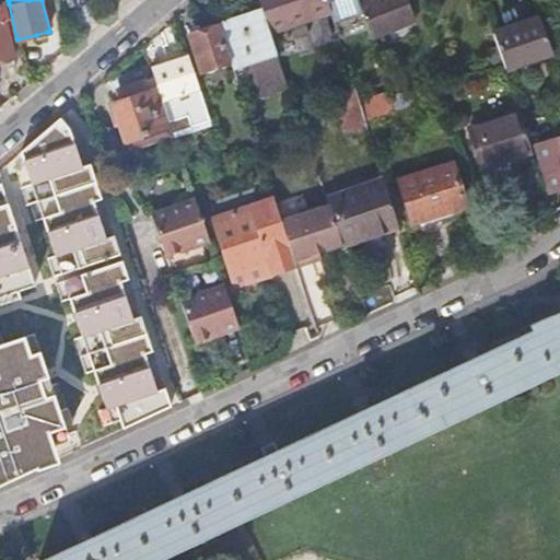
[(259,0),(264,10),(271,32),(291,25),(306,20),(333,12),(328,0),(259,0)]
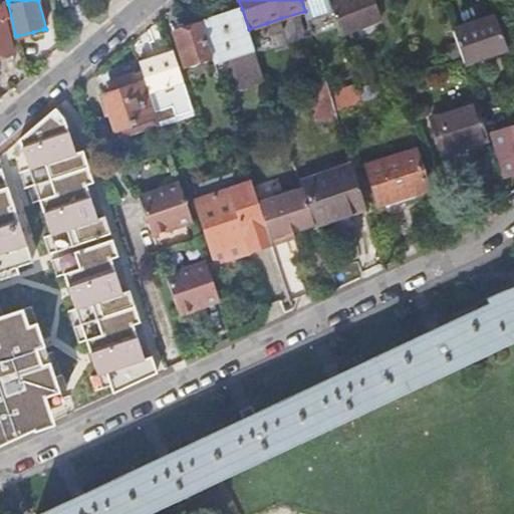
[(329,0),(333,11),(342,40),(384,26),(375,4),(388,0),(329,0)]
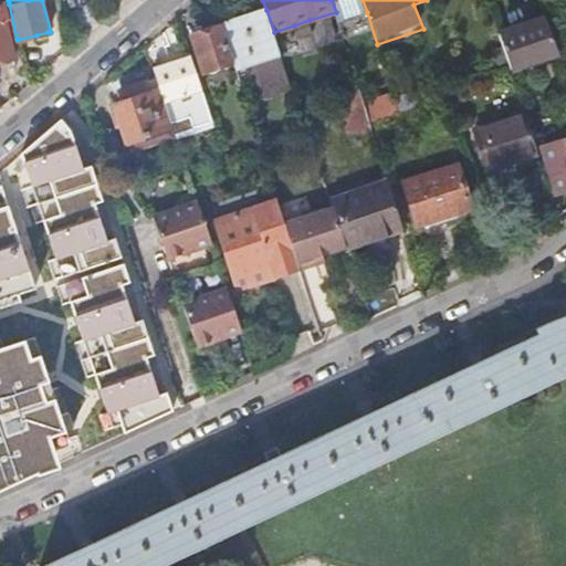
[(10,40),(14,39),(17,39),(9,4),(9,3),(0,4),(0,63),(14,61),(10,40)]
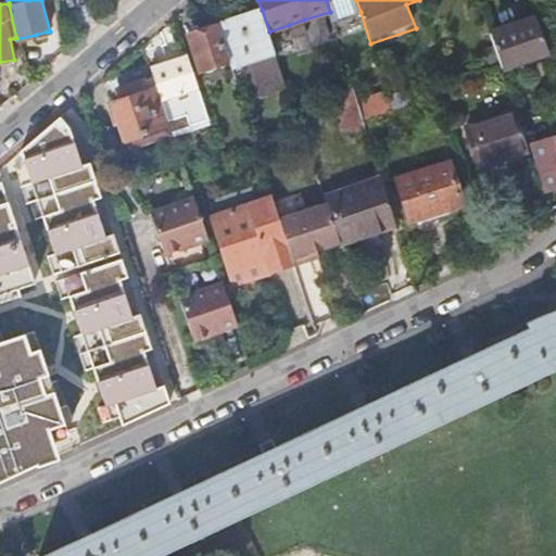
[(262,10),(218,24),(230,60),(232,65),(248,60),(260,93),(287,84),(269,32),(262,10)]
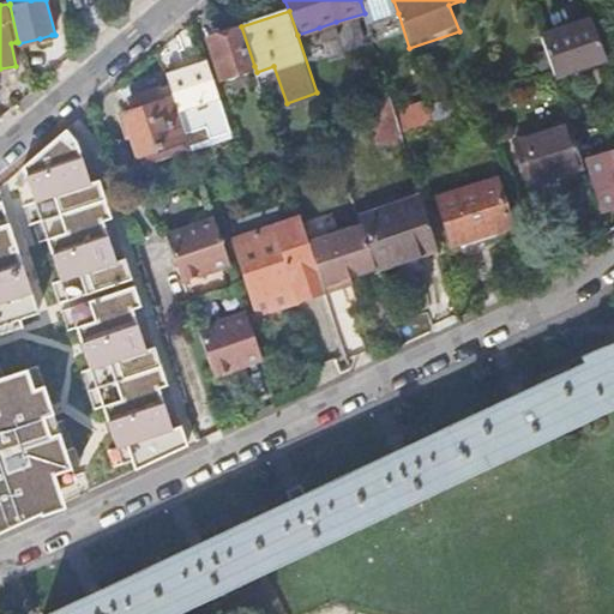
[(591,19),(541,36),(554,76),(606,58),(591,19)]
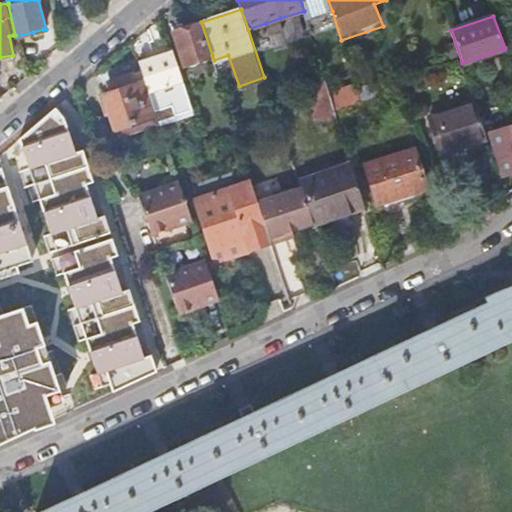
[(280,18),(266,23),(269,31),(282,26),(280,18)]
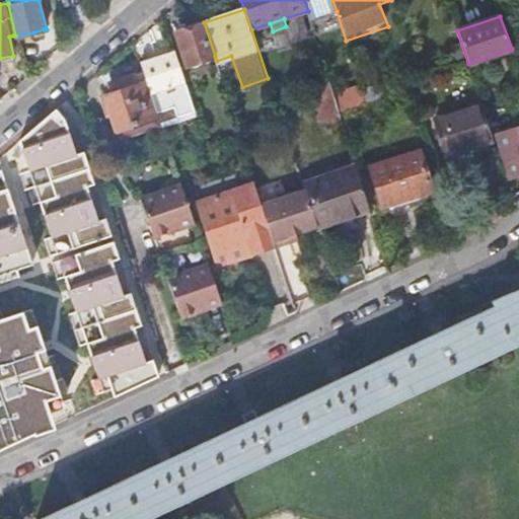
[(215,56),(204,22),(175,32),(187,64),(215,56)]
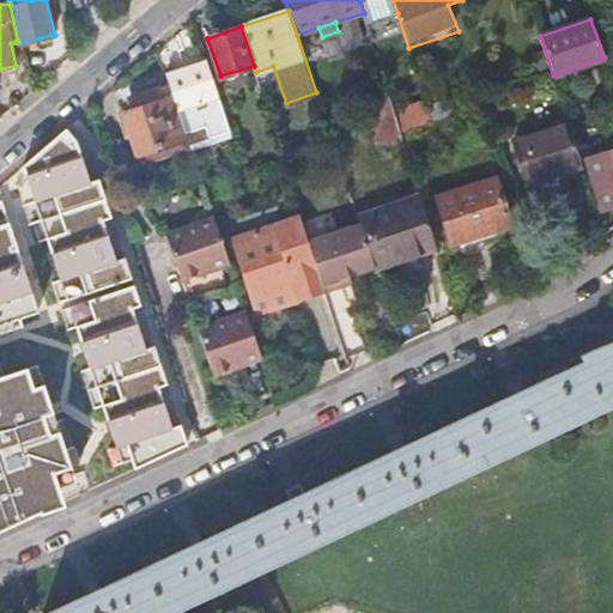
[(53,43),(52,35),(40,38),(42,46),(53,43)]
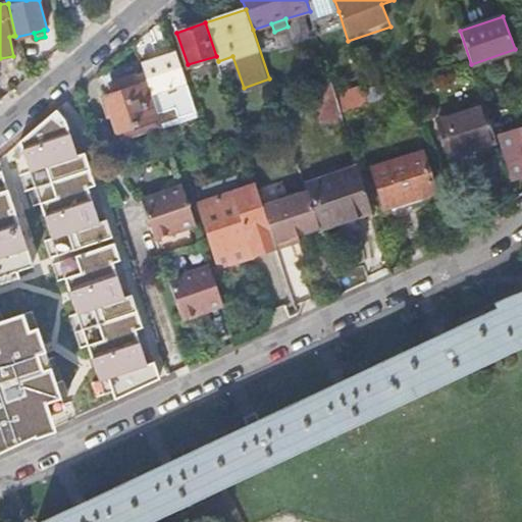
[(175,50),(140,61),(144,71),(151,93),(186,82),(175,50)]
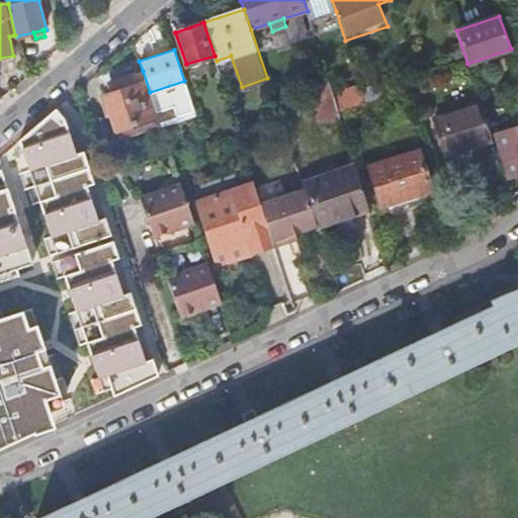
[(150,92),(143,71),(111,81),(114,90),(104,94),(105,97),(101,99),(106,114),(111,113),(116,130),(158,116),(150,92)]
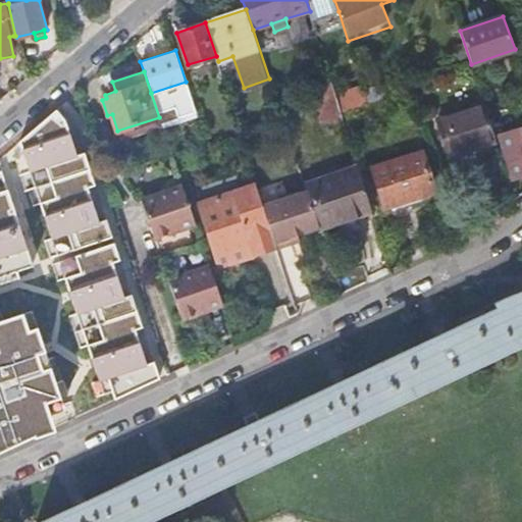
[(337,101),(332,83),(313,88),(322,122),(343,116),(342,114),(337,101)]
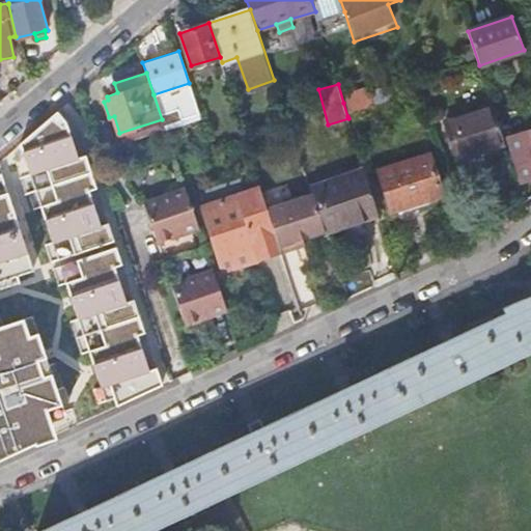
[(347,116),(374,105),(369,91),(343,103),(347,116)]
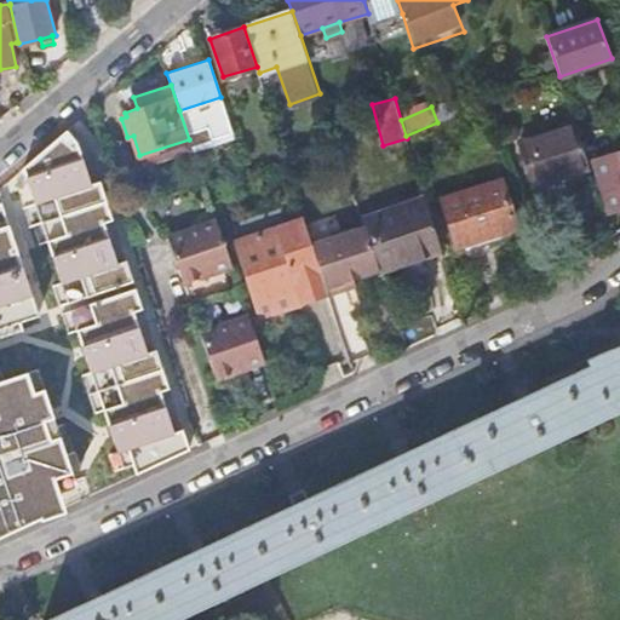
[(598,142),(614,137),(609,124),(593,128),(598,142)]
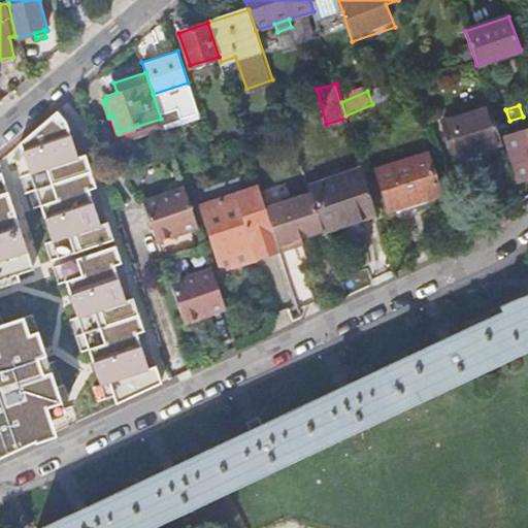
[(455,159),(503,144),(497,127),(493,113),(491,107),(443,122),(455,159)]
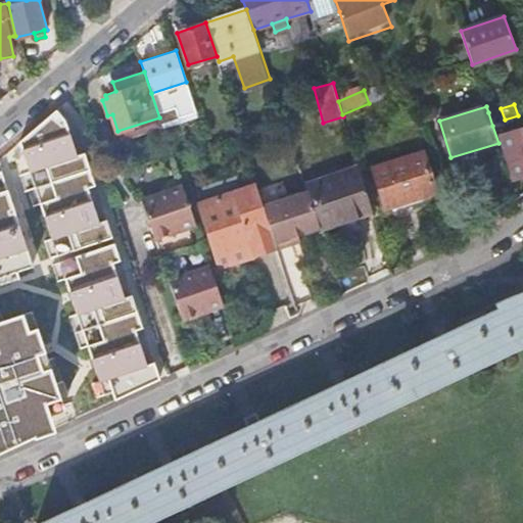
[(56,108),(17,141),(57,256),(106,242),(66,122),(56,108)]
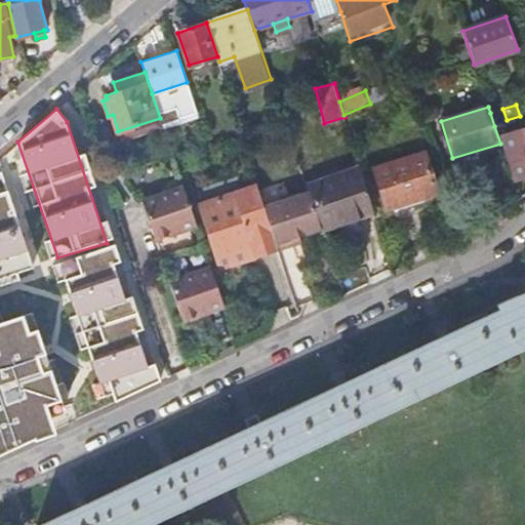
[(490,113),(494,126),(508,123),(507,120),(502,109),(490,113)]
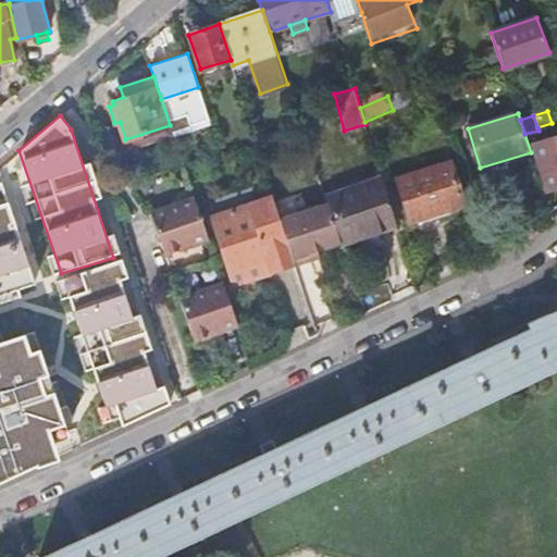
[(547,192),(556,187),(556,140),(556,137),(532,145),(547,192)]
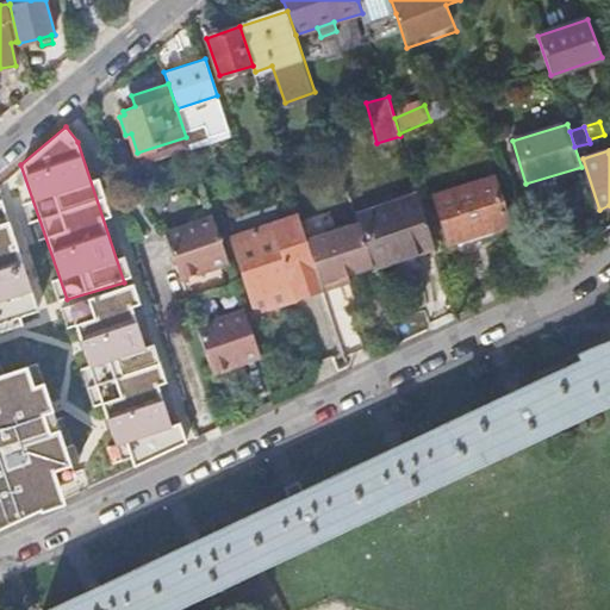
[(493,176),(433,195),(448,242),(508,223),(493,176)]
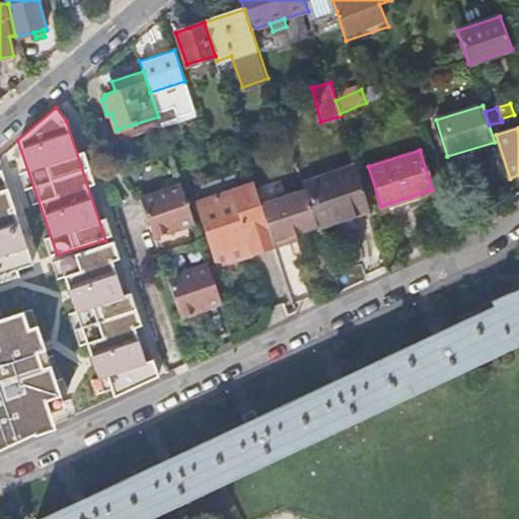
[(319,227),(370,210),(356,166),(304,183),(306,190),(319,227)]
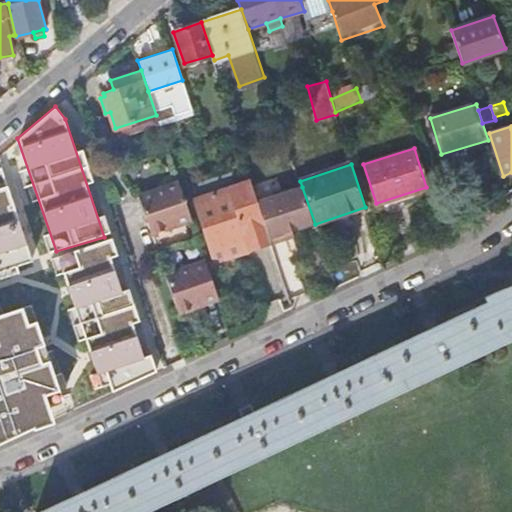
[(0,166),(0,268),(31,259),(0,166)]
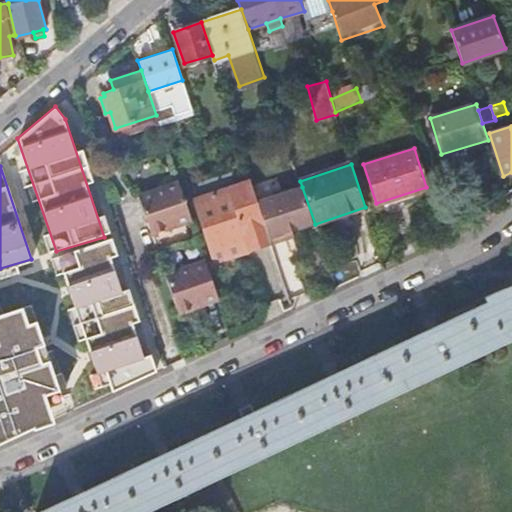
[(191,180),(179,183),(184,198),(195,195),(191,180)]
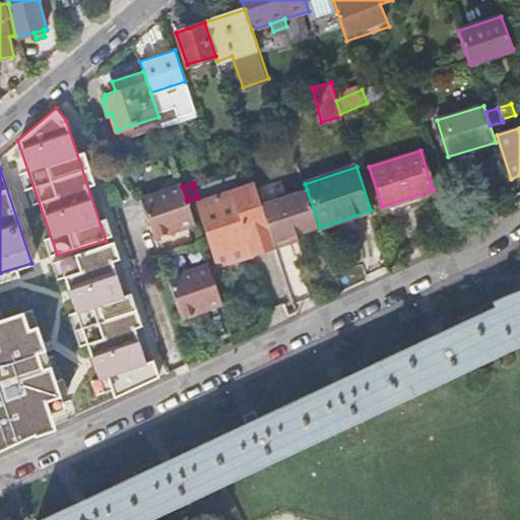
[(182,186),(182,184),(140,197),(153,236),(194,222),(187,201),(182,186)]
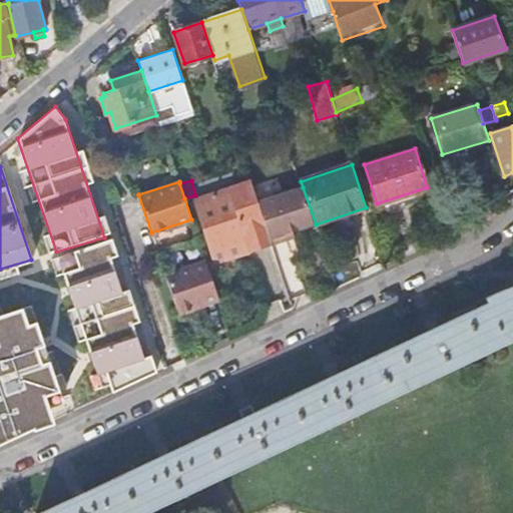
[(255,250),(274,243),(260,200),(253,181),(234,187),(255,249),(255,250)]
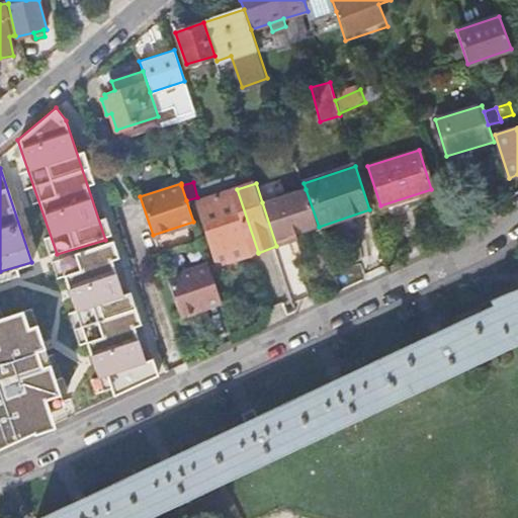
[(252,254),(258,253),(258,252),(237,189),(197,202),(210,247),(217,266),(244,257),(241,248),(249,245),(252,254)]
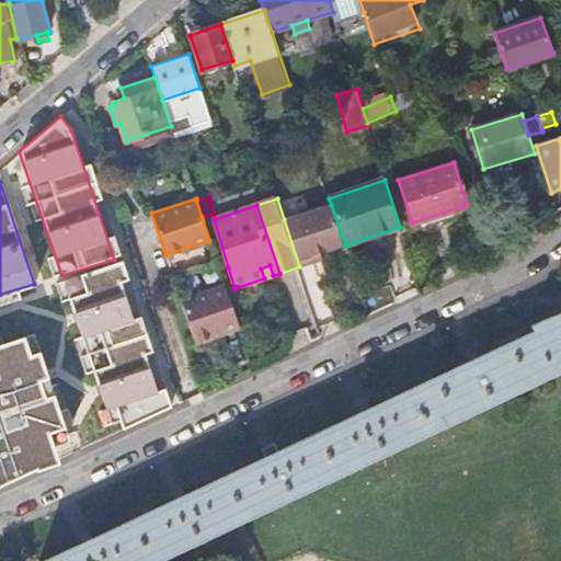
[(322,253),(345,245),(331,205),(284,219),(299,266),(317,262),(315,255),(322,253)]
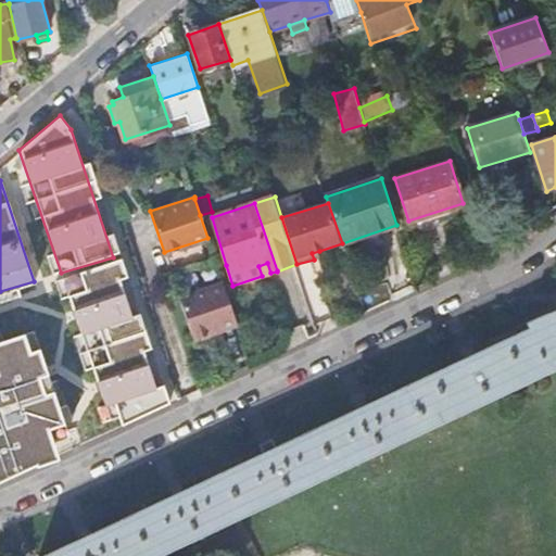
[(321,256),(319,251),(312,253),(314,260),(321,256)]
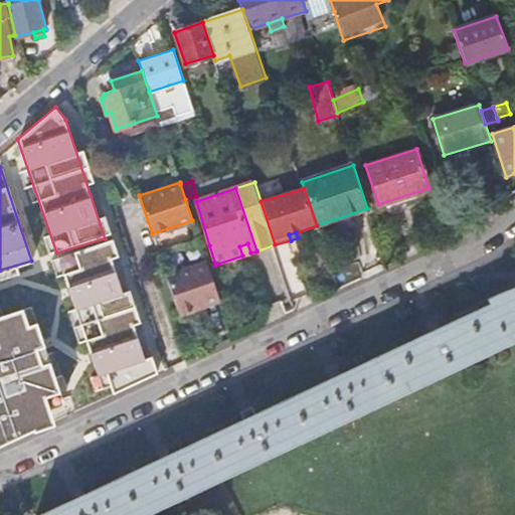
[(239,246),(242,255),(250,252),(247,243),(239,246)]
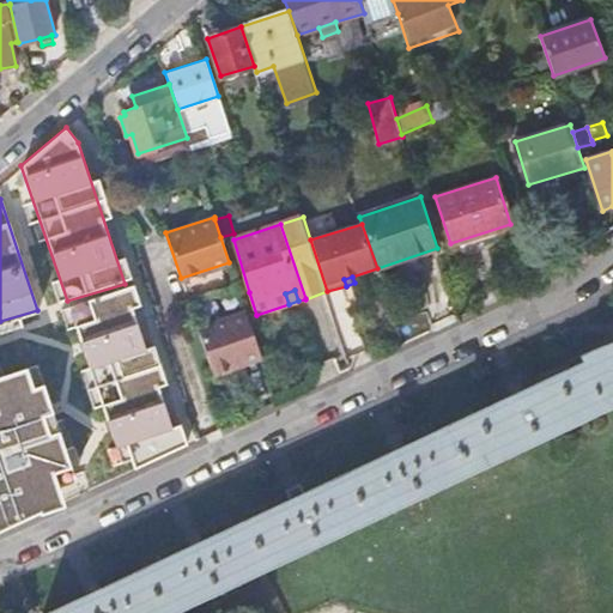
[(126,291),(70,309),(123,475),(177,449),(126,291)]
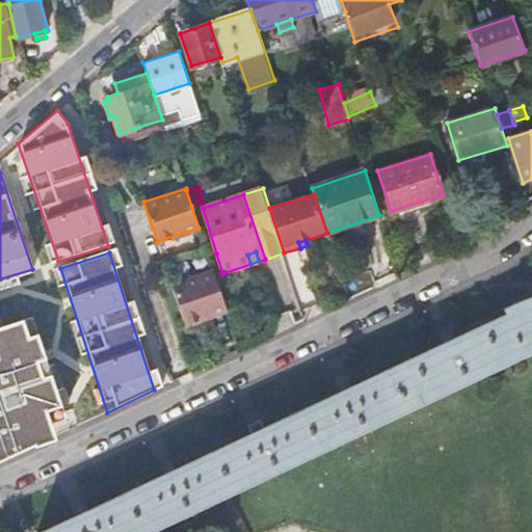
[(224,310),(227,309),(213,269),(171,283),(184,322),(212,314),(209,306),(221,302),(224,310)]
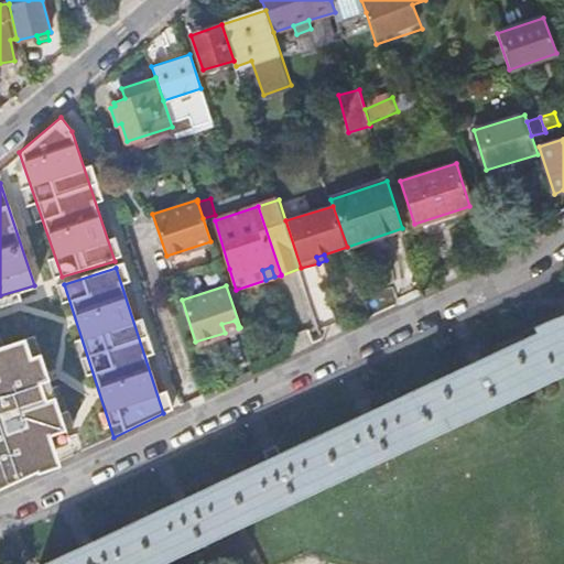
[(160,563),(560,377),(563,375),(563,314),(557,317),(541,324),(534,327),(537,333),(483,358),(483,359),(481,359),(478,351),(475,353),(476,353),(467,357),(470,365),(469,365),(373,409),(373,410),(372,411),(369,402),(366,403),(366,404),(358,408),(361,415),(360,416),(360,415),(280,453),(280,454),(279,454),(275,446),(273,447),(264,452),(268,459),(267,461),(267,459),(186,497),(187,497),(185,498),(182,489),(180,490),(180,491),(171,496),(174,503),(173,503),(173,502),(93,541),(94,541),(93,542),(88,533),(85,534),(86,535),(77,539),(80,548),(79,548),(79,546),(42,563),(160,563)]
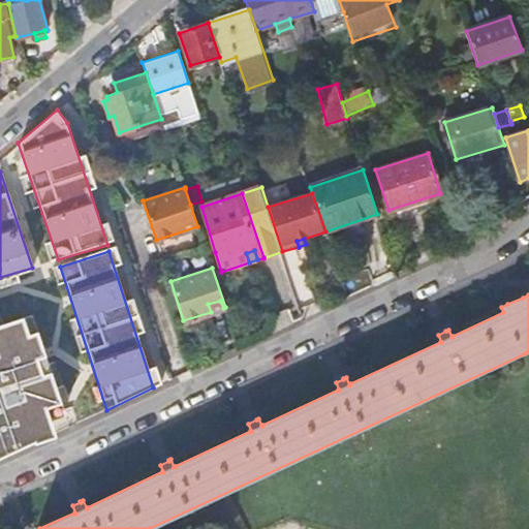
[(211,312),(223,308),(220,301),(208,304),(211,312)]
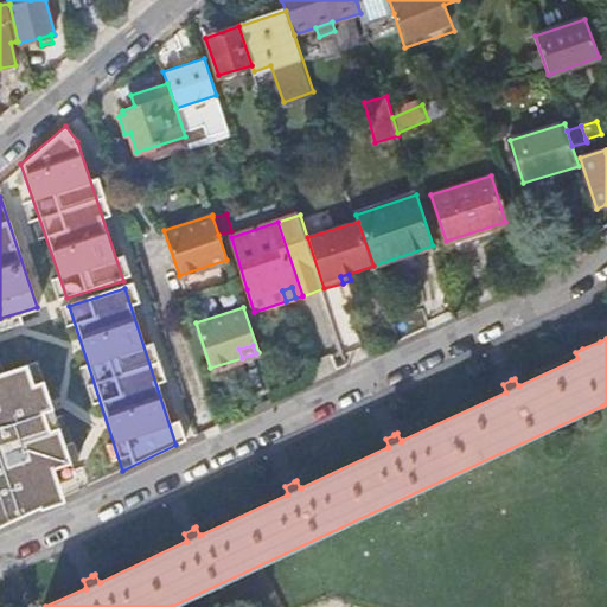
[(38,366),(0,378),(0,526),(80,490),(38,366)]
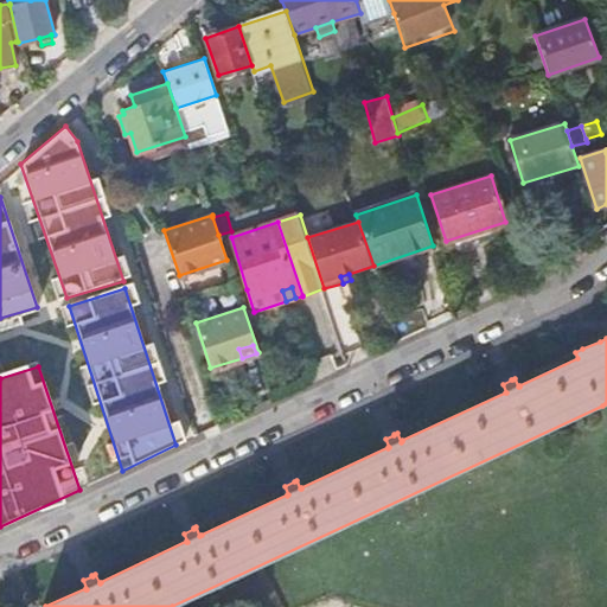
[(0,567),(0,602),(14,596),(1,567),(0,567)]
